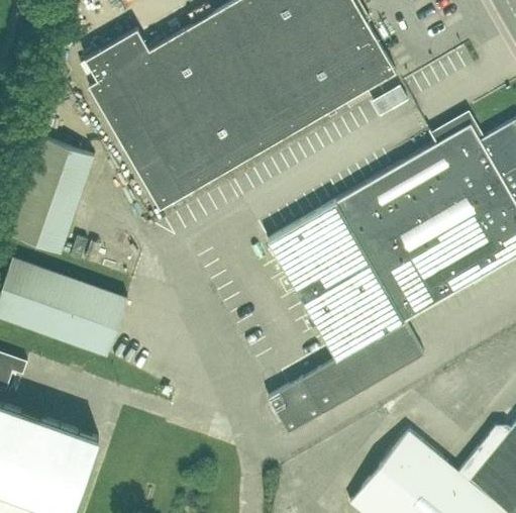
[(396,72),(353,0),(234,0),(145,53),(132,29),(84,58),(97,80),(88,85),(160,209),(396,72)]
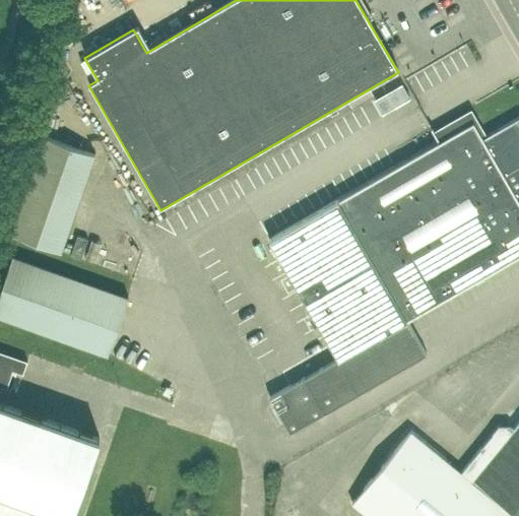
[(518,125),(517,122),(482,142),(473,125),(458,134),(269,243),(326,342),(337,362),(270,400),(289,435),(427,357),(407,323),(480,280),(518,258),(518,125)]
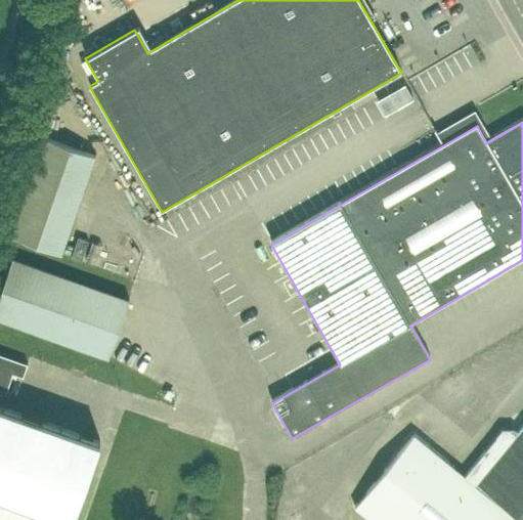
[(94,158),(44,140),(10,239),(60,256),(94,158)]
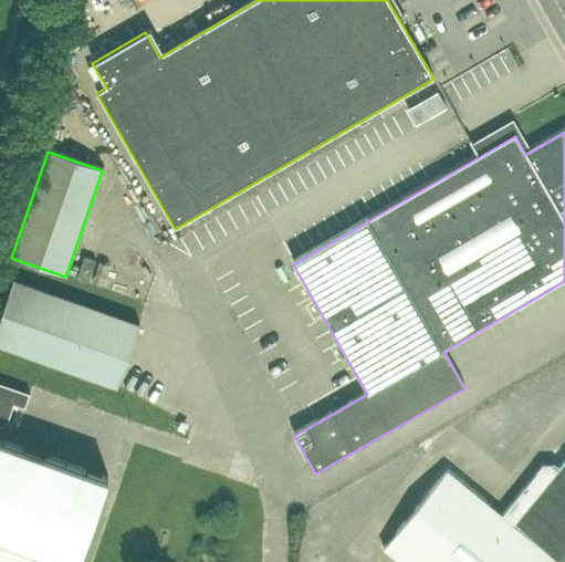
[(139,326),(13,282),(0,320),(0,347),(117,389),(139,326)]
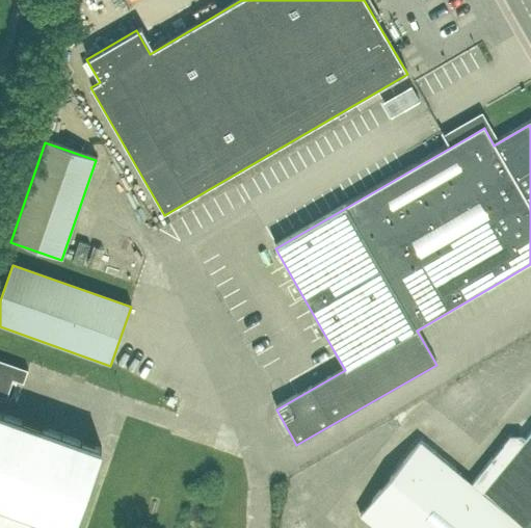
[(28,372),(0,362),(0,401),(5,403),(12,381),(23,386),(28,372)]
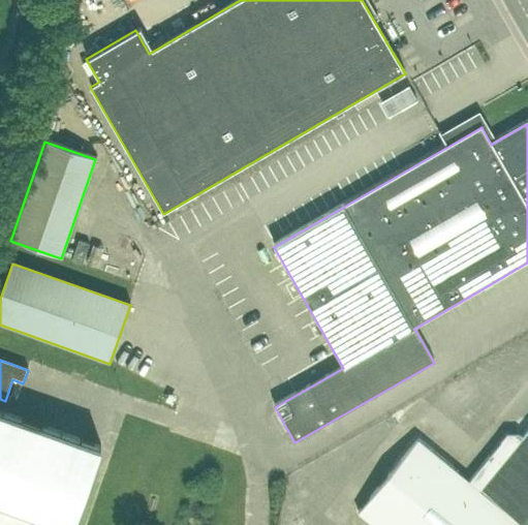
[(54,374),(52,382),(70,388),(73,379),(54,374)]
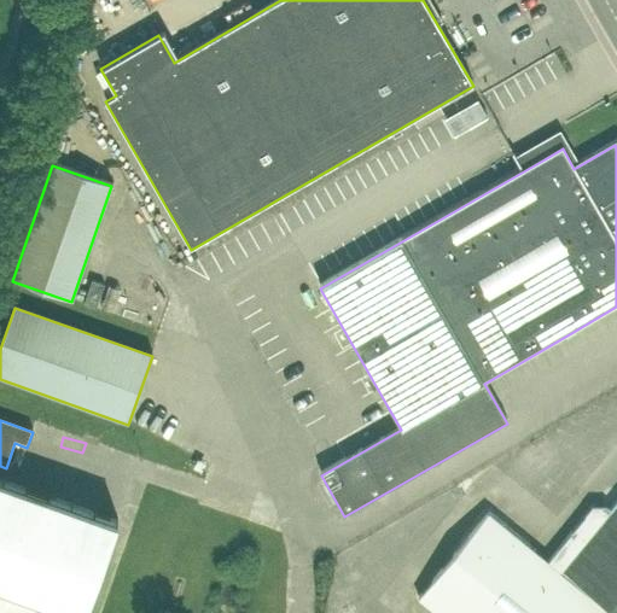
[(118,523),(0,480),(0,612),(30,612),(36,597),(75,612),(86,612),(118,523)]
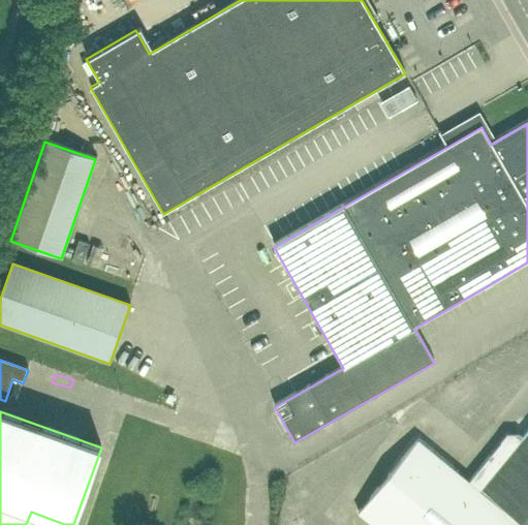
[(527,432),(522,440),(519,435),(506,436),(469,481),(420,440),(359,515),(371,524),(527,524),(527,432)]
